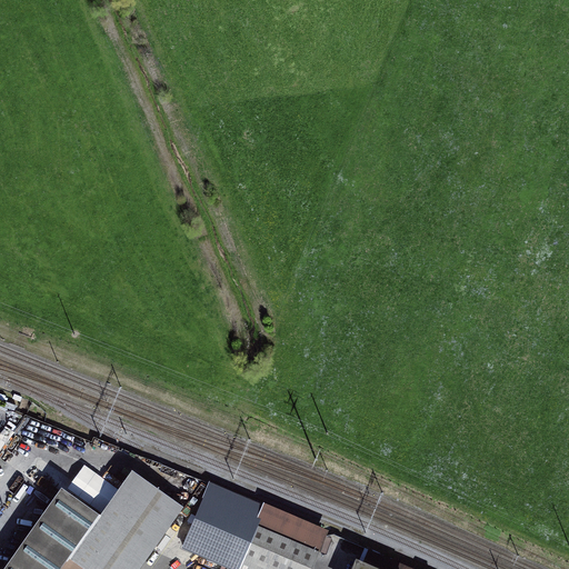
[(138,568),(185,503),(132,467),(101,511),(62,485),(1,568),(60,568),(69,557),(86,568),(138,568)]
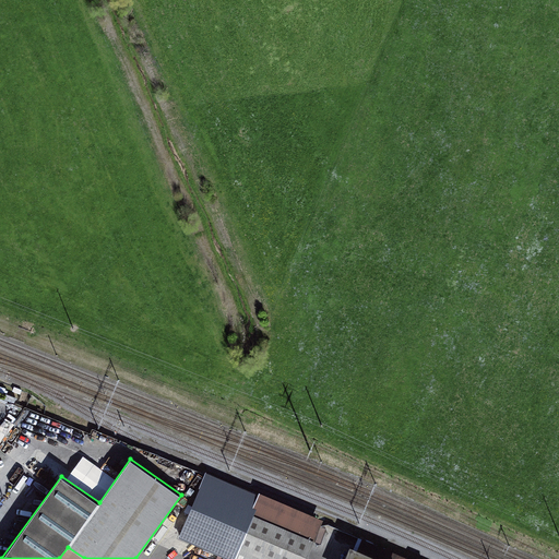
[(224,499),(230,483),(207,473),(200,489),(224,499)]
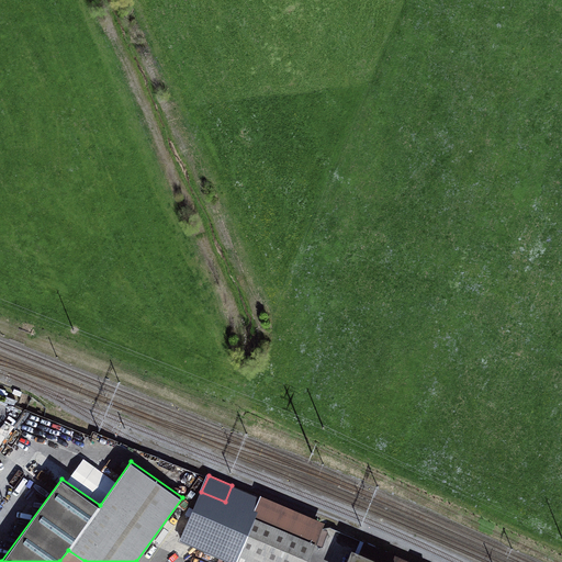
[(307,561),(325,521),(260,494),(259,497),(232,485),(225,502),(201,492),(187,527),(270,561),(307,561)]
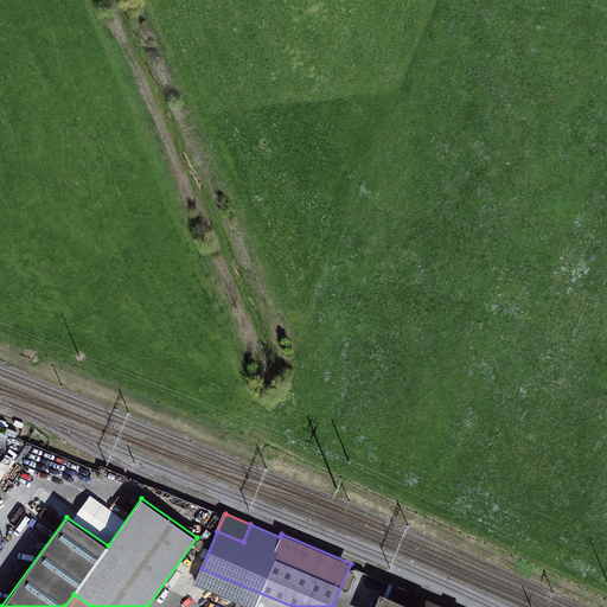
[(292,606),(202,569),(195,586),(243,606),(246,606),(292,606)]
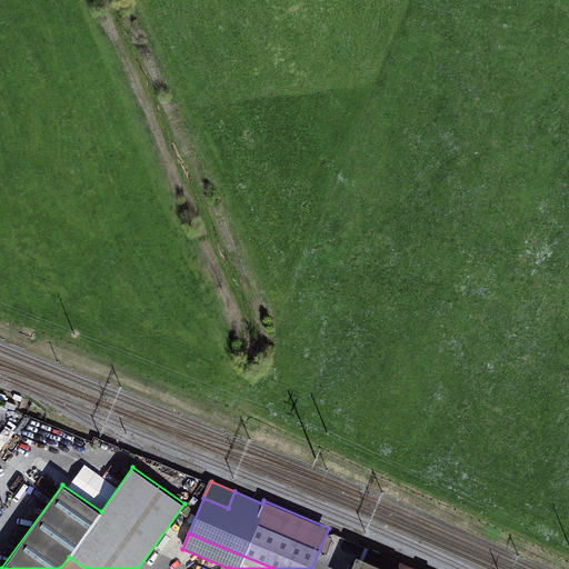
[(418,568),(365,546),(360,556),(356,553),(349,568),(418,568)]
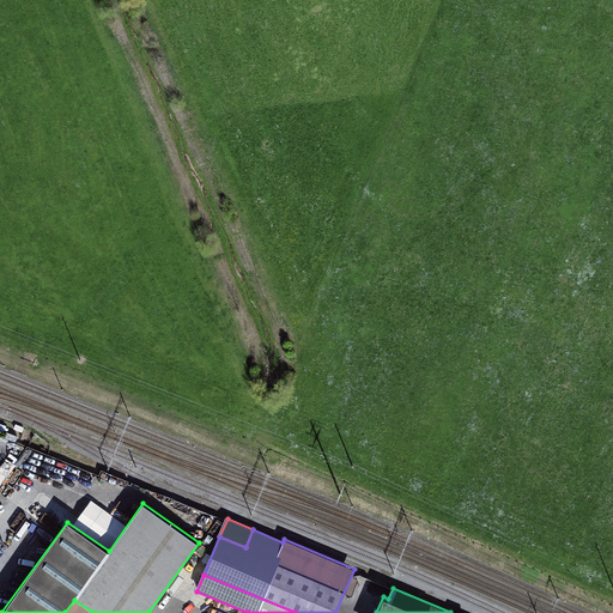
[(65,612),(92,612),(74,600),(65,612)]
